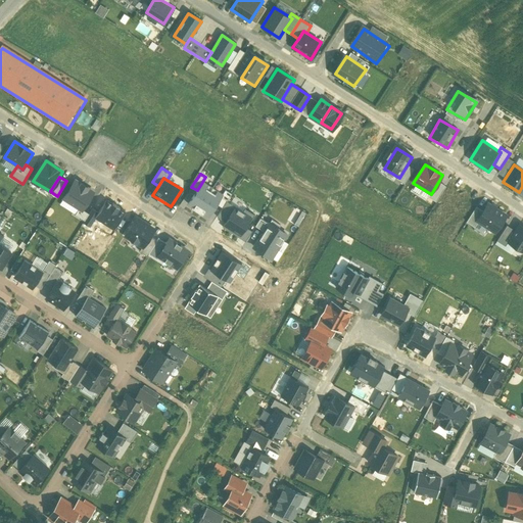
[(93,192),(77,181),(65,197),(82,208),(93,192)]
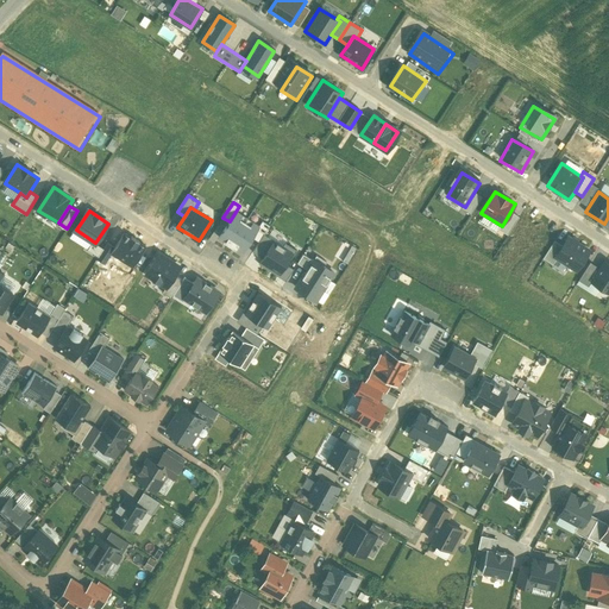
[(219,238),(232,245),(249,219),(236,212),(230,221),(219,238)]
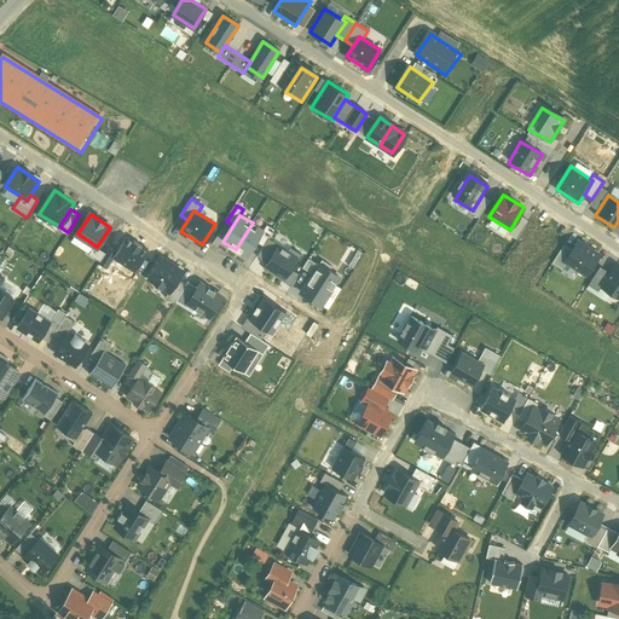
[(519,215),(510,230),(508,233),(516,238),(527,220),(519,215)]
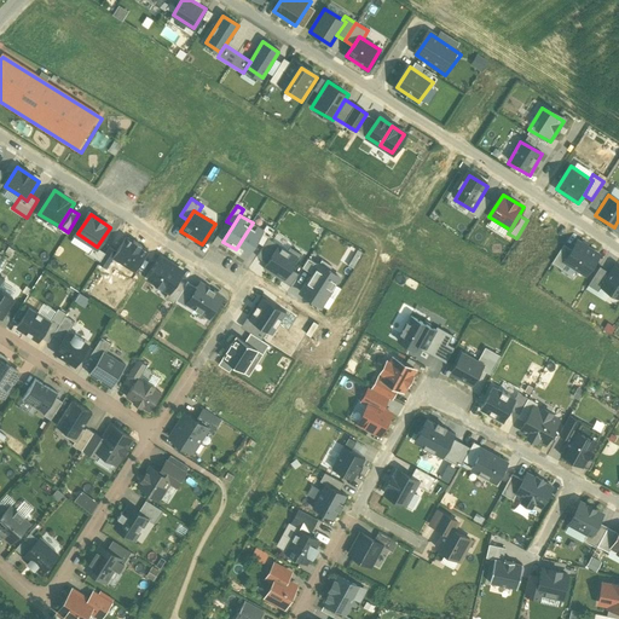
[(264,230),(253,223),(236,249),(247,258),(256,241),(264,230)]
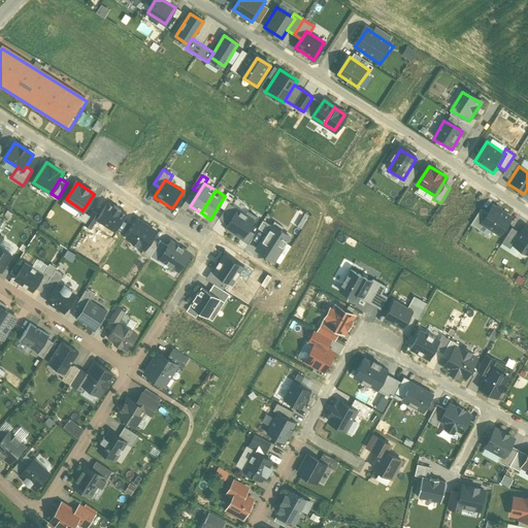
[(228,192),(225,196),(219,205),(225,209),(233,196),(228,192)]
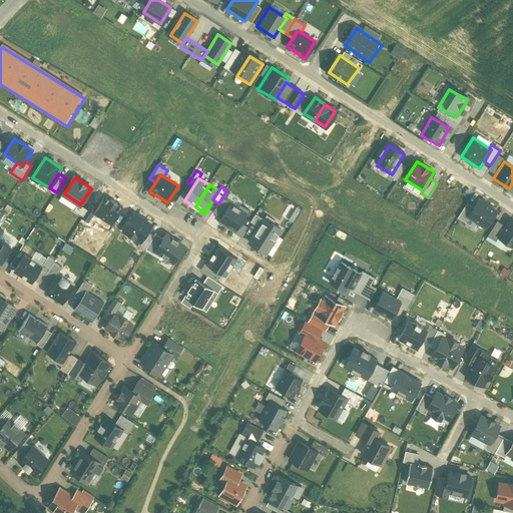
[(123,208),(106,197),(99,208),(95,214),(112,225),(123,208)]
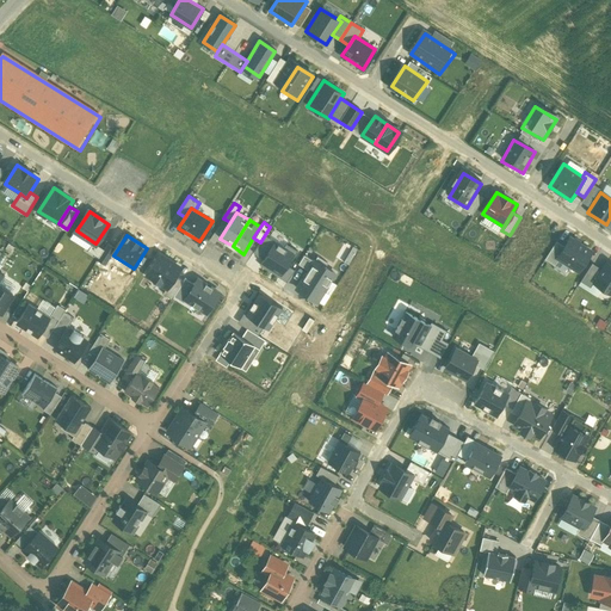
[(597,254),(572,239),(559,260),(584,276),(597,254)]
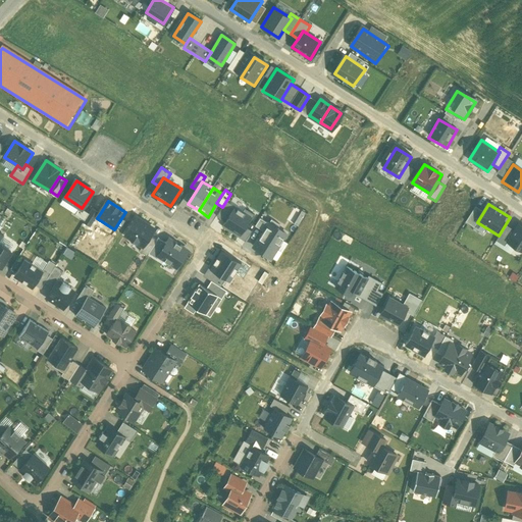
[(251,217),(235,206),(222,225),(245,240),(251,230),(245,226),(251,217)]
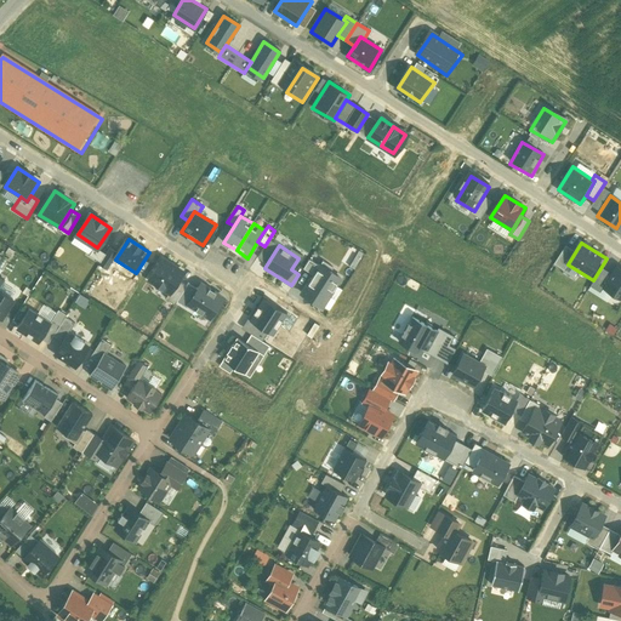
[(106,254),(97,248),(92,256),(100,261),(106,254)]
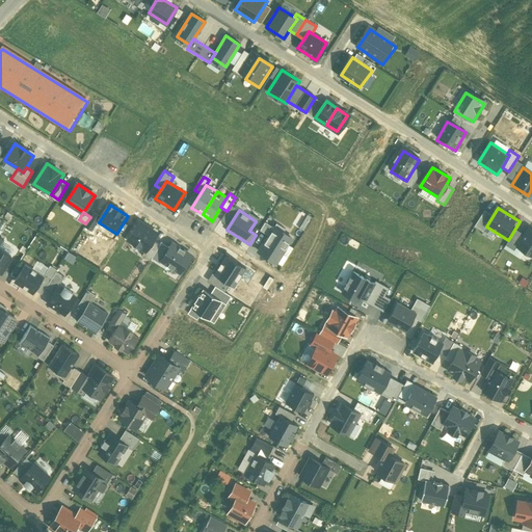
[(103,216),(96,212),(85,227),(92,232),(99,222),(103,216)]
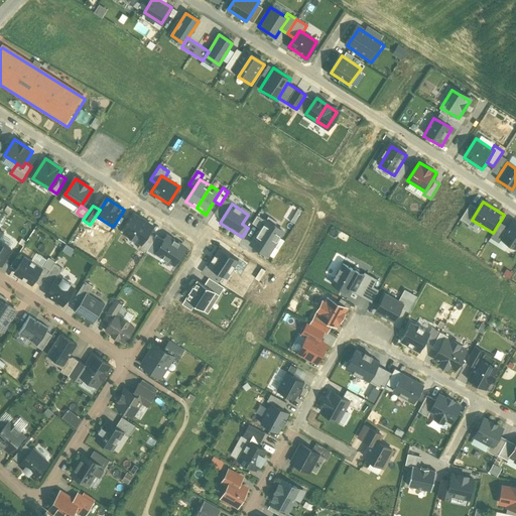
[(294,224),(302,211),(297,208),(289,222),(294,224)]
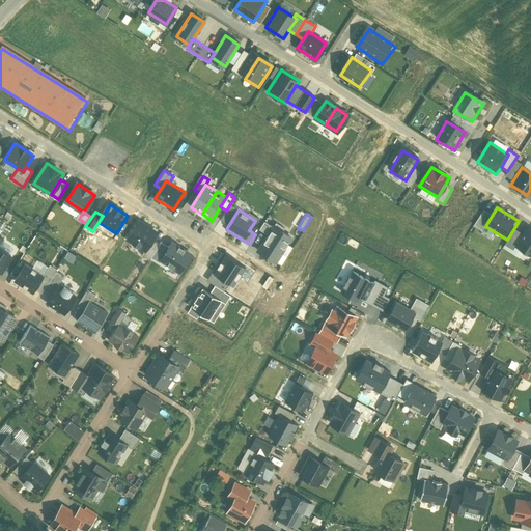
[(155,232),(137,221),(127,239),(144,250),(150,239),(155,232)]
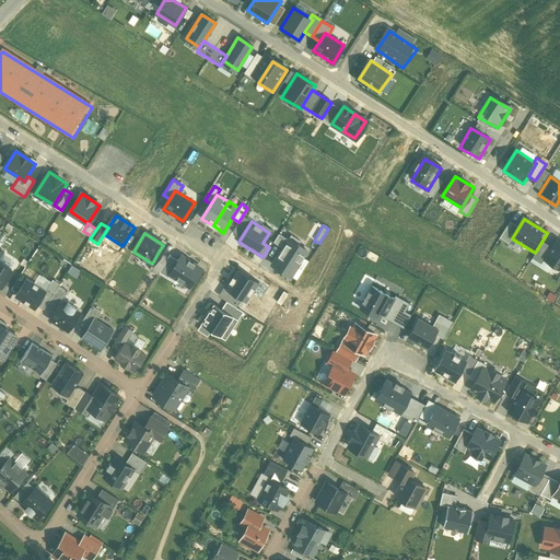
[(312,248),(295,236),(277,261),(293,273),(312,248)]
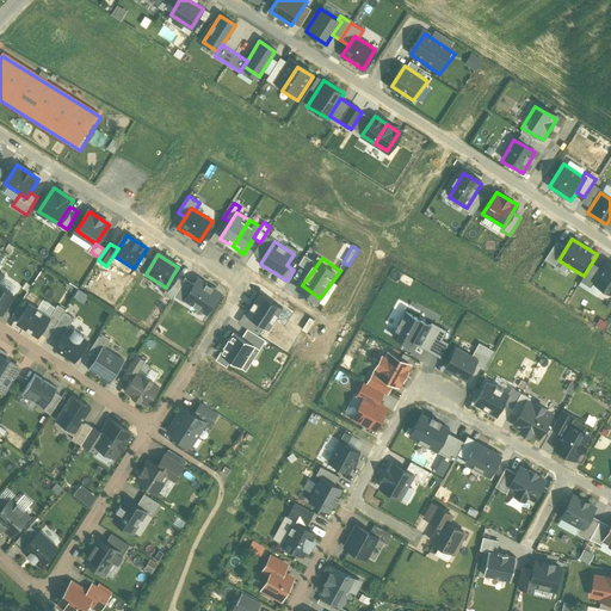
[(610,297),(610,295),(610,265),(606,263),(592,287),(610,297)]
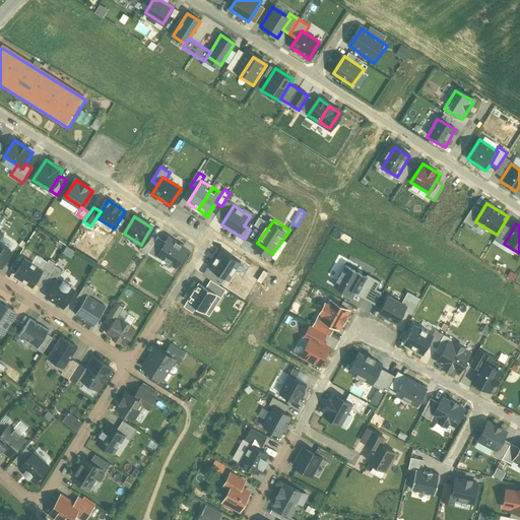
[(155,239),(147,234),(141,245),(138,249),(145,254),(155,239)]
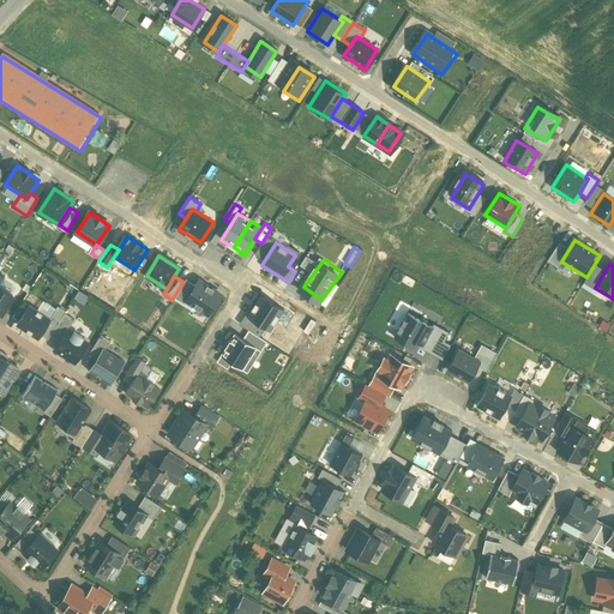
[(187,301),(196,287),(186,281),(175,298),(185,304),(187,301)]
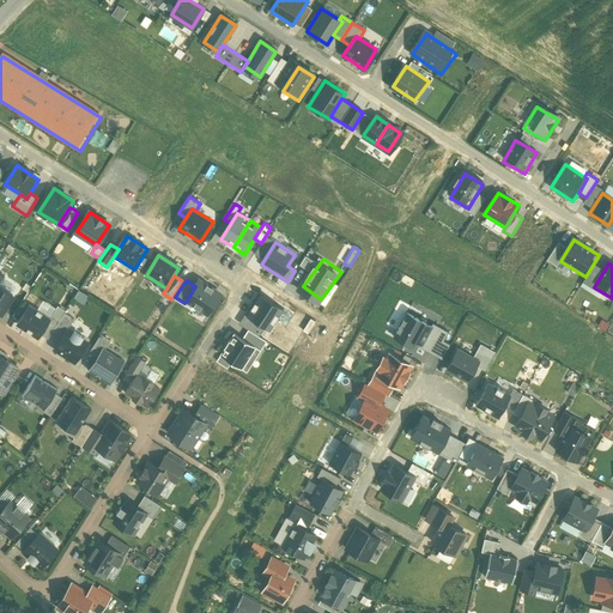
[(219,295),(199,281),(195,286),(187,301),(207,313),(219,295)]
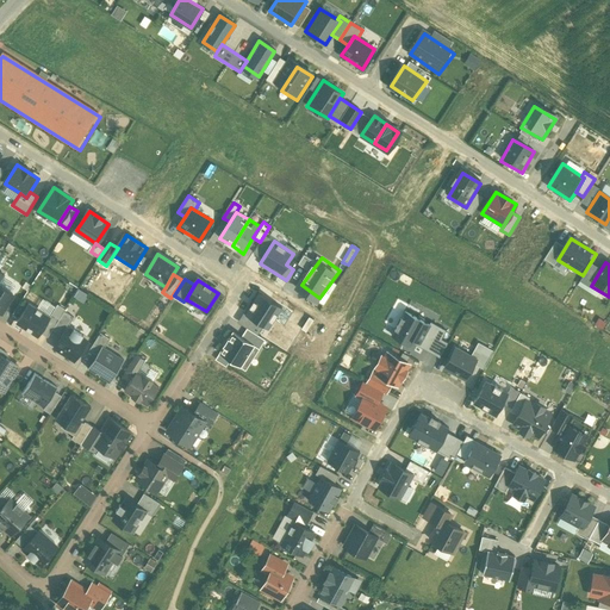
[(0,312),(1,313),(13,296),(0,286),(0,312)]
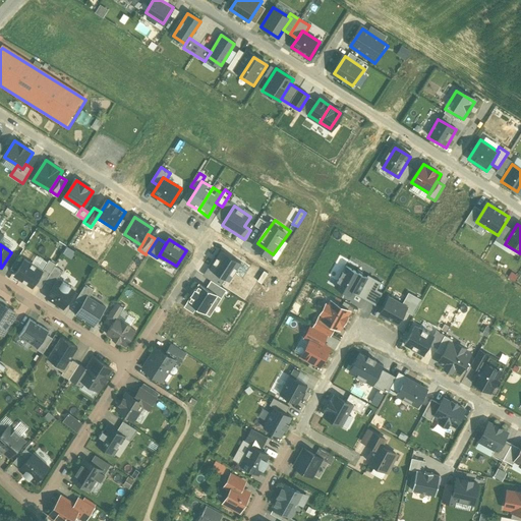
[(241,263),(221,249),(204,276),(225,289),(241,263)]
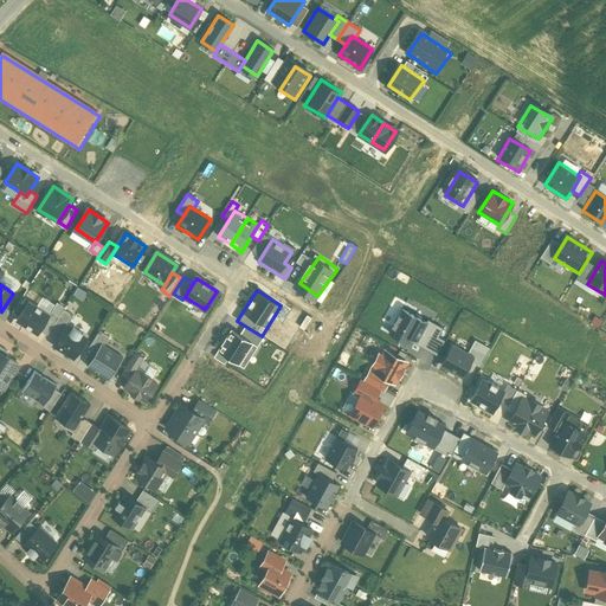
[(28,301),(15,321),(38,334),(50,314),(28,301)]
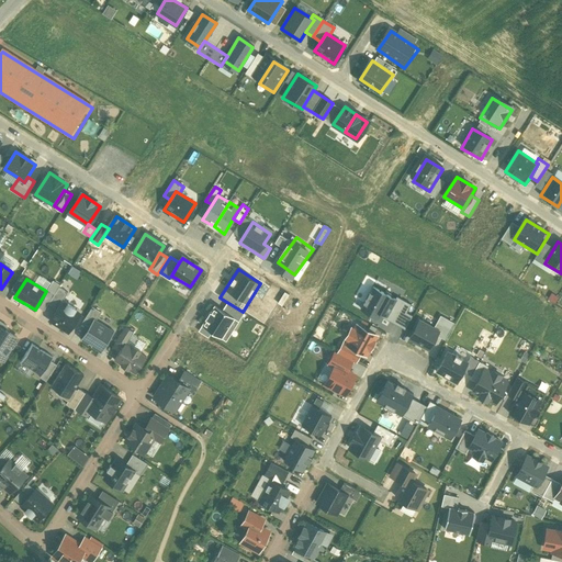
[(48,303),(57,308),(62,302),(62,303),(68,292),(59,287),(48,303)]
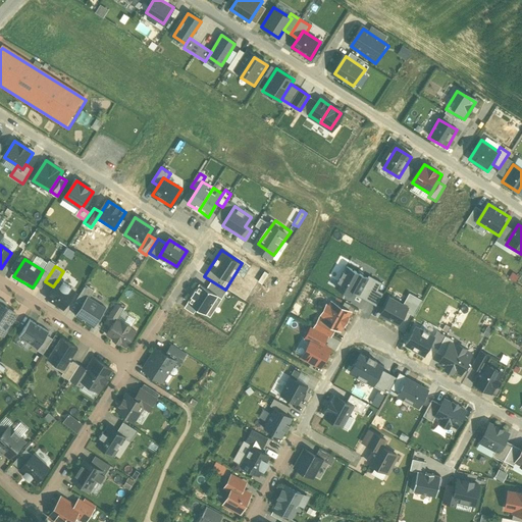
[(353,292),(362,274),(347,266),(336,286),(351,295),(353,292)]
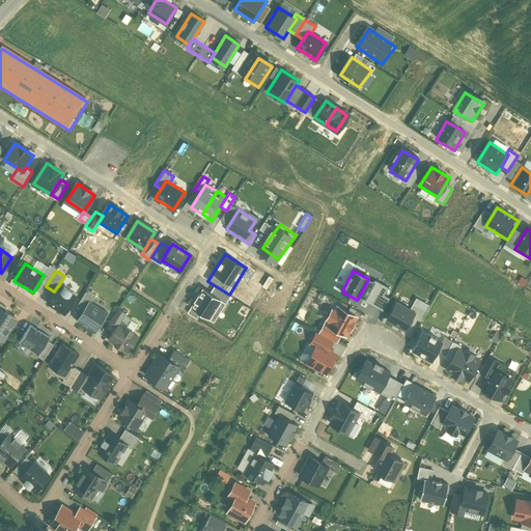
[(387,289),(368,279),(359,297),(383,310),(389,298),(384,295),(387,289)]
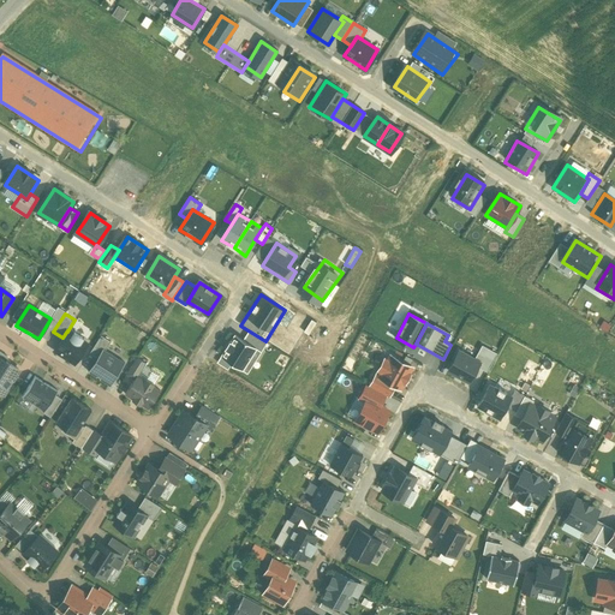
[(63,338),(54,350),(75,363),(88,344),(81,340),(82,338),(75,333),(73,335),(67,332),(67,330),(63,338)]
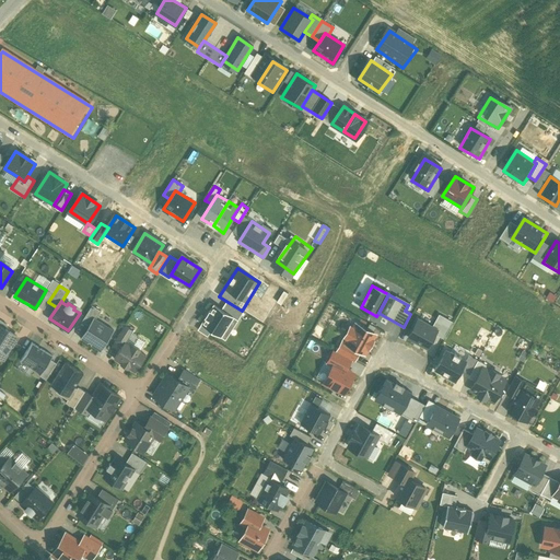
[(226,302),(221,310),(237,321),(243,312),(226,302)]
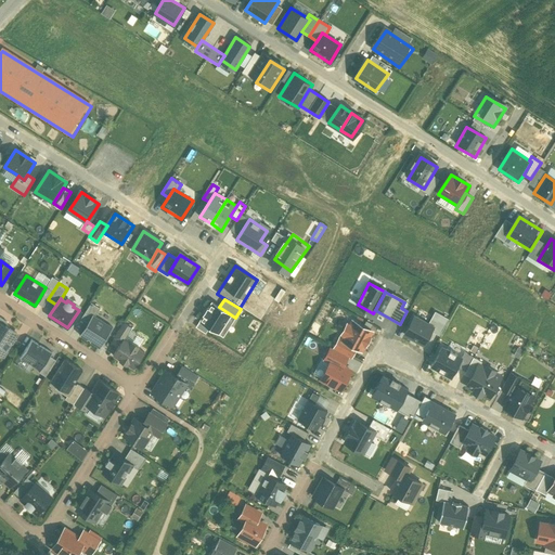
[(81,319),(87,323),(93,314),(95,315),(100,308),(91,302),(81,319)]
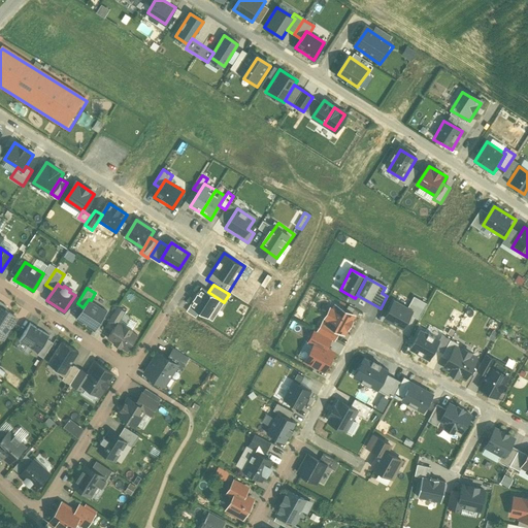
[(208,292),(202,288),(191,305),(212,319),(224,302),(208,292)]
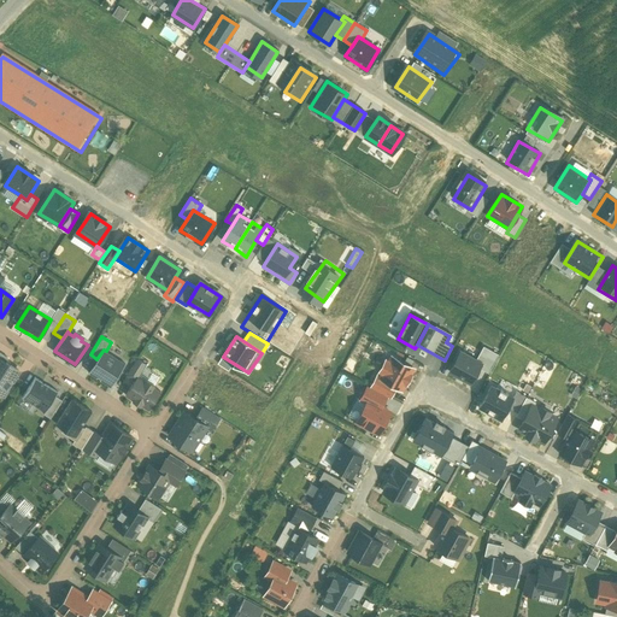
[(483,347),(476,360),(482,363),(480,366),(488,371),(498,354),(483,347)]
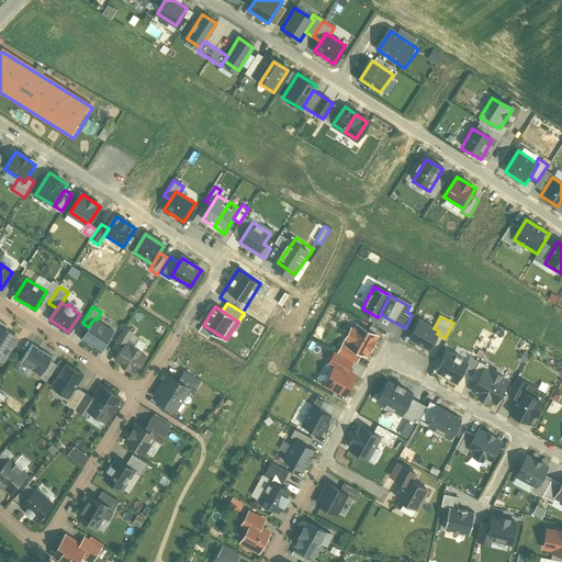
[(88,327),(80,339),(101,352),(114,332),(97,319),(94,318),(88,327)]
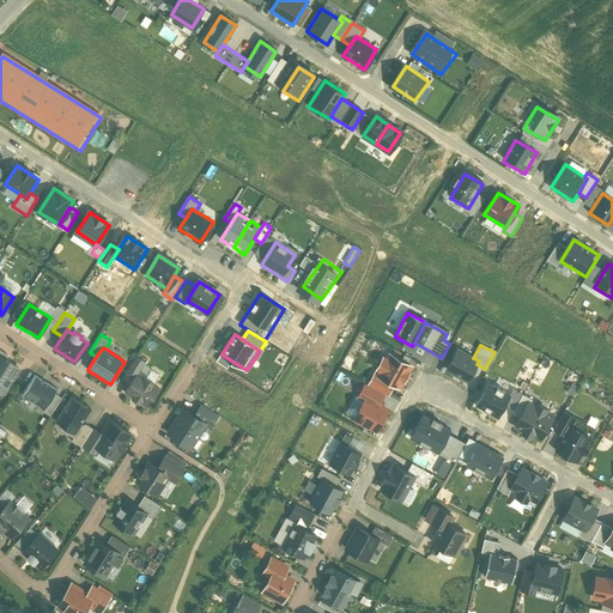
[(473,358),(457,350),(448,369),(468,380),(477,364),(479,360),(473,358)]
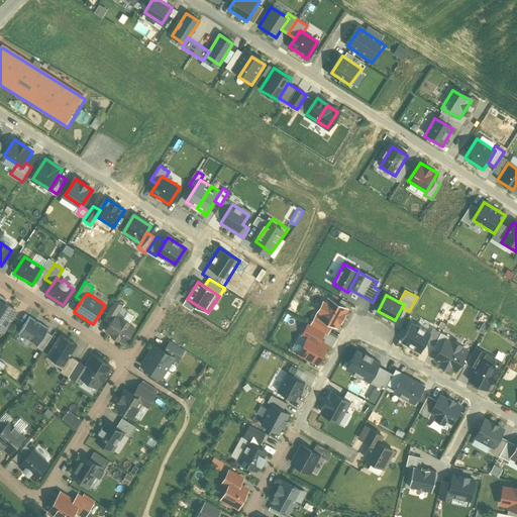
[(349,308),(330,296),(322,309),(340,321),(349,308)]
